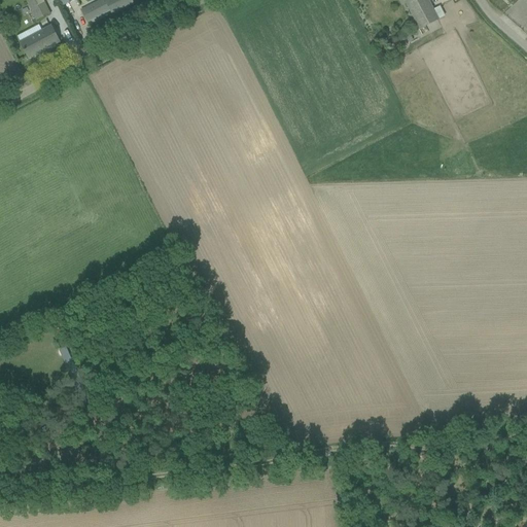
[(50,14),(42,0),(25,0),(37,22),(50,14)]
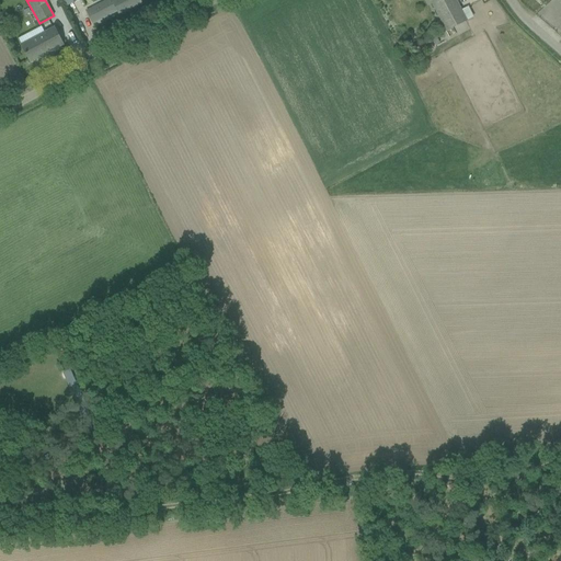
[(107,0),(87,12),(93,24),(118,10),(121,13),(119,14),(119,15),(141,3),(140,3),(139,3),(137,0),(113,0),(110,2),(109,0),(107,0)]
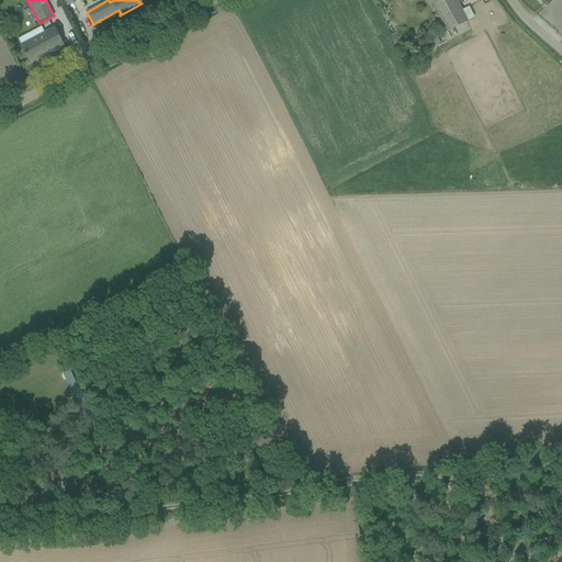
[(429,0),(447,32),(468,21),(462,11),(456,0),(429,0)]
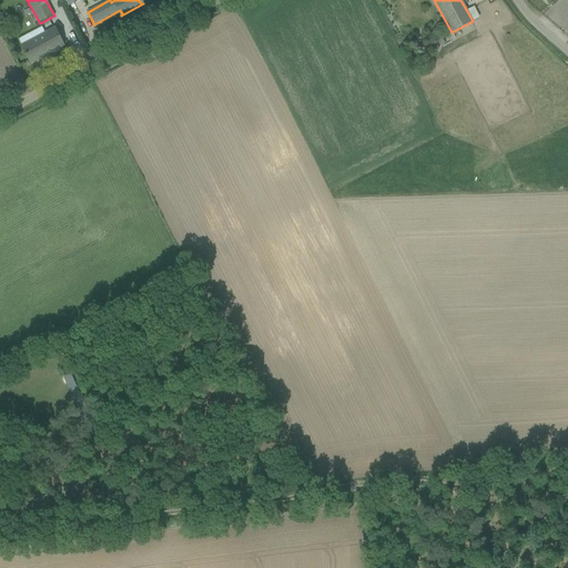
[(467,11),(473,21),(479,18),(474,8),(467,11)]
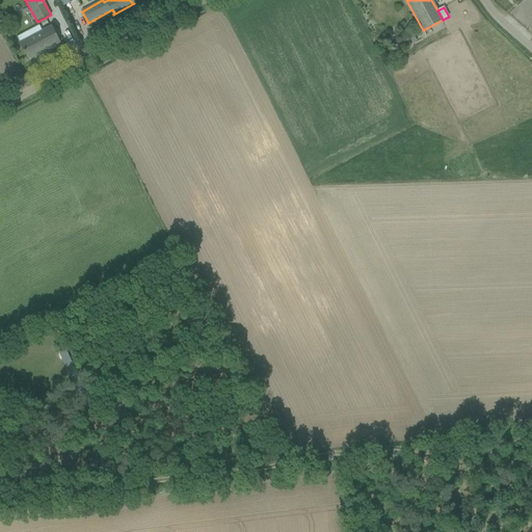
[(59,43),(55,33),(51,27),(21,44),(28,58),(59,43)]
